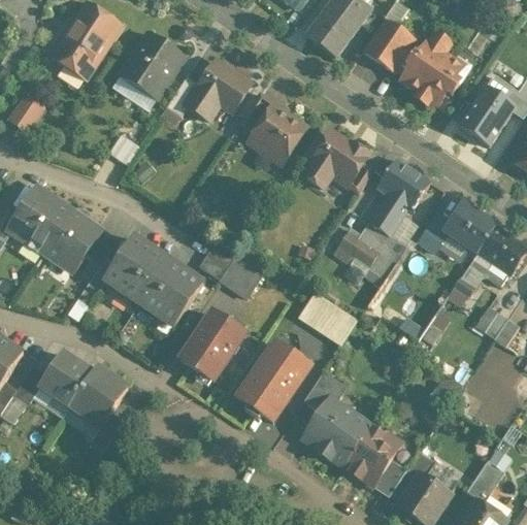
[(287,0),(298,9),(305,0),(287,0)]
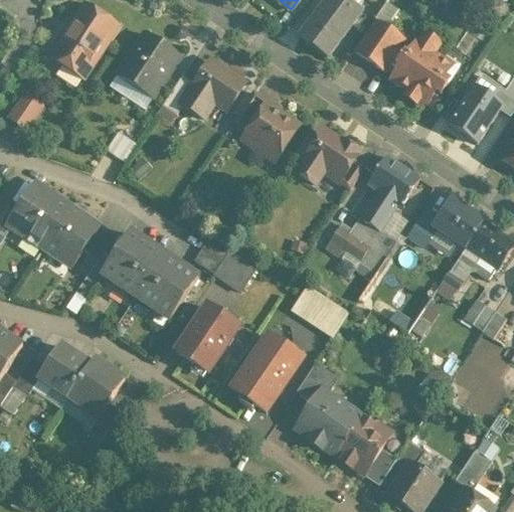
[(328,0),(301,36),(328,57),(353,24),(345,18),(354,5),(347,0),(328,0)]
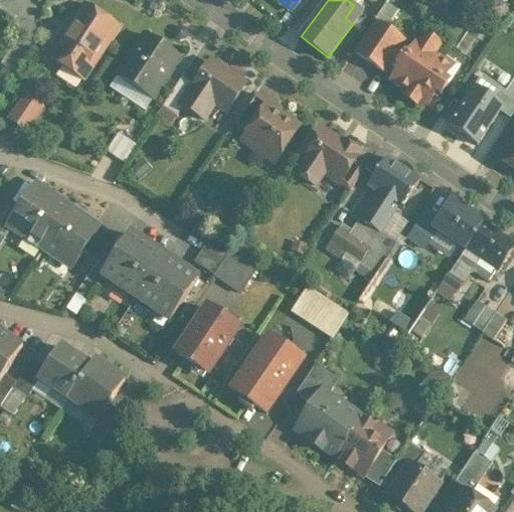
[(386,1),(376,16),(389,24),(399,9),(386,1)]
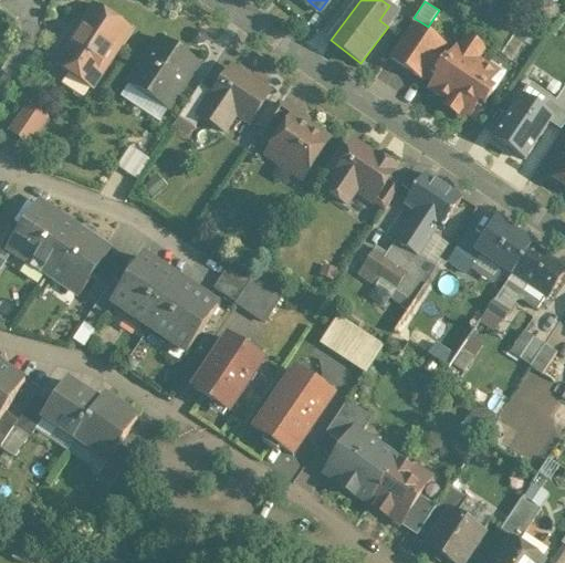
[(94,2),(80,25),(82,27),(72,42),(70,41),(55,62),(56,63),(59,60),(94,83),(92,86),(92,87),(106,65),(105,64),(115,49),(117,50),(132,28),(94,2)]
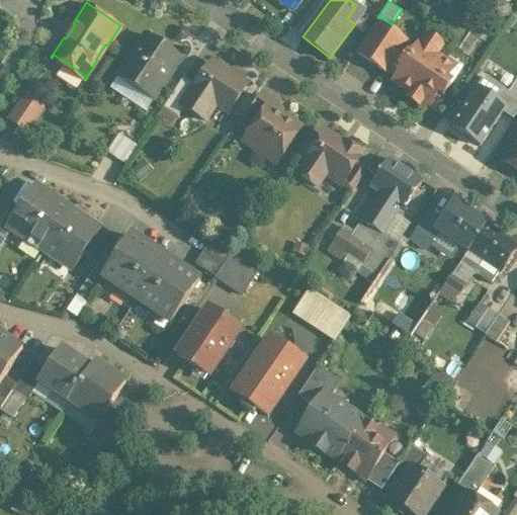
[(376,19),(356,51),(357,52),(357,51),(374,63),(395,32),(377,21),(377,20),(376,19)]
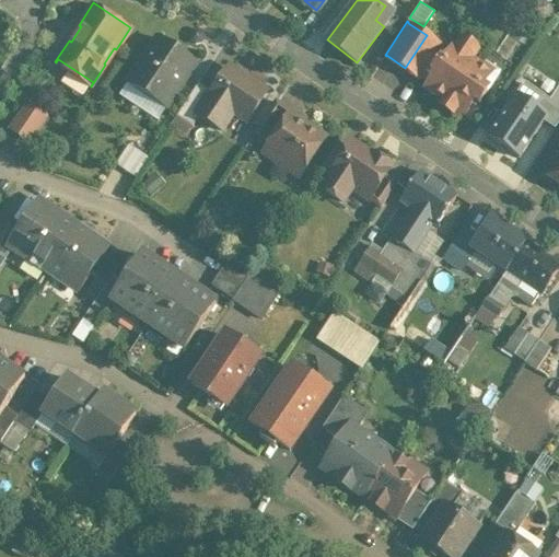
[(197,61),(159,35),(128,81),(166,106),(197,61)]
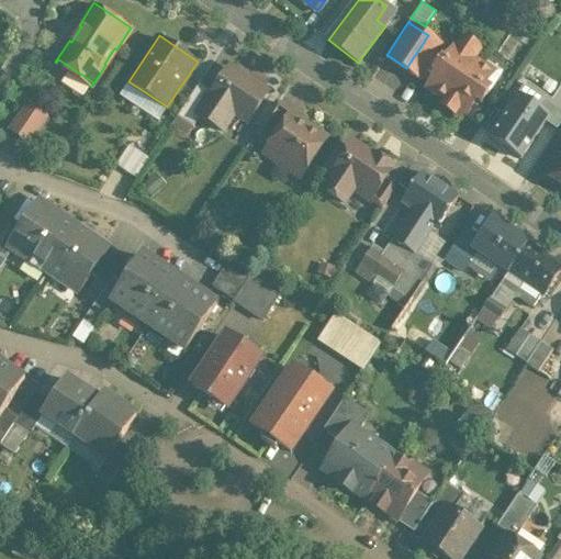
[(456,47),(449,56),(442,52),(447,46),(445,45),(445,46),(428,35),(406,68),(423,79),(424,80),(424,79),(430,85),(428,88),(429,89),(430,88),(447,99),(447,100),(458,108),(458,107),(464,111),(464,112),(466,113),(475,98),(482,101),(483,100),(482,100),(487,91),(489,92),(490,90),(489,90),(503,70),(487,60),(484,66),(456,47)]
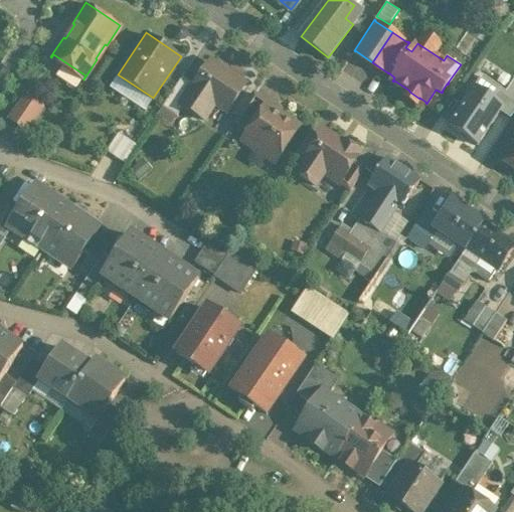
[(244,84),(211,62),(207,66),(205,67),(203,70),(202,72),(202,75),(196,83),(183,104),(184,105),(205,119),(216,102),(227,110),(244,84)]
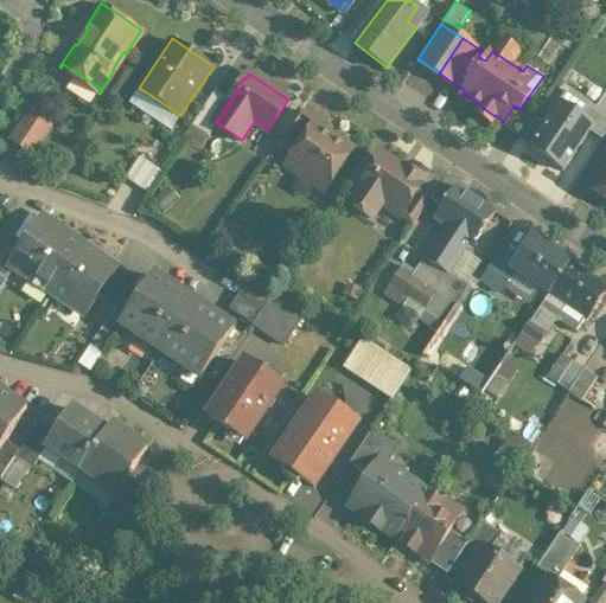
[(216,88),(192,123),(209,135),(217,123),(216,122),(231,98),(216,88)]
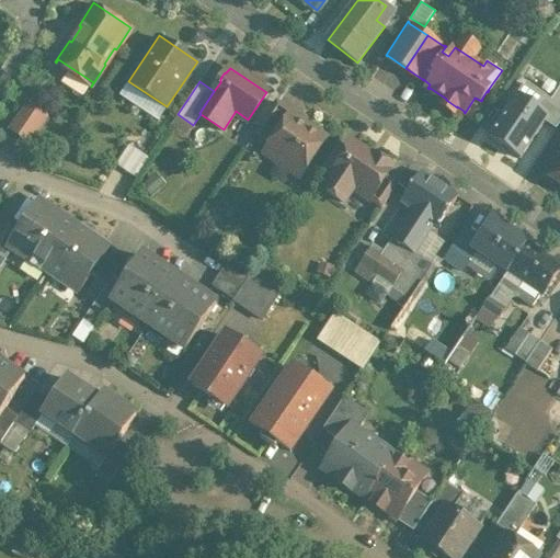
[(526,81),(489,135),(521,157),(546,120),(549,114),(537,106),(546,93),(526,81)]
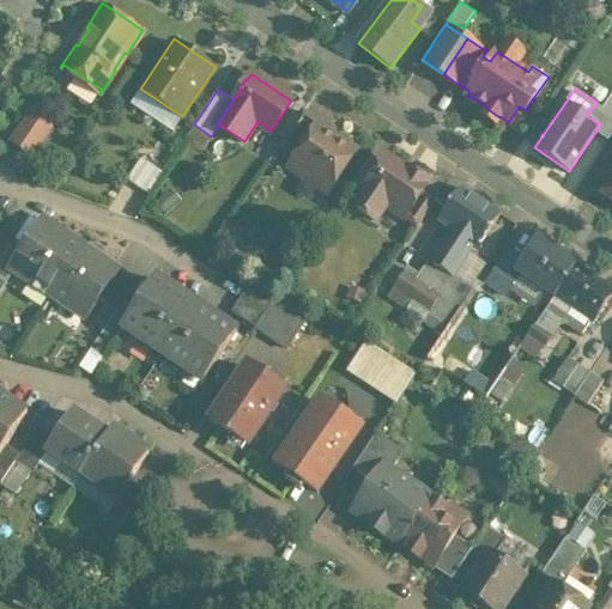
[(600,125),(597,131),(609,139),(611,134),(611,93),(604,107),(597,102),(587,116),(600,125)]
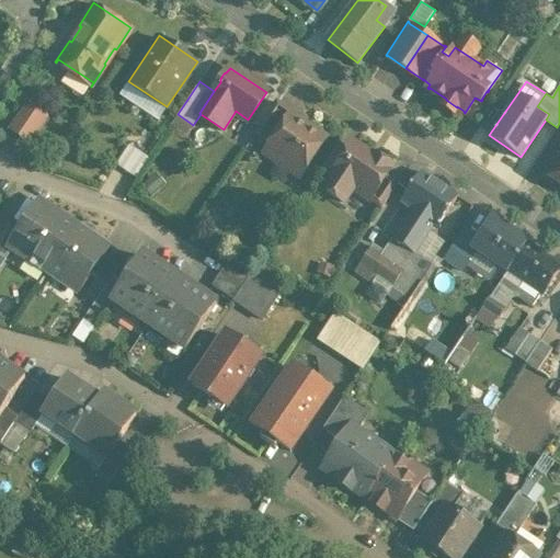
[(277,100),(255,133),(271,143),(290,113),(293,114),(294,112),(277,100)]
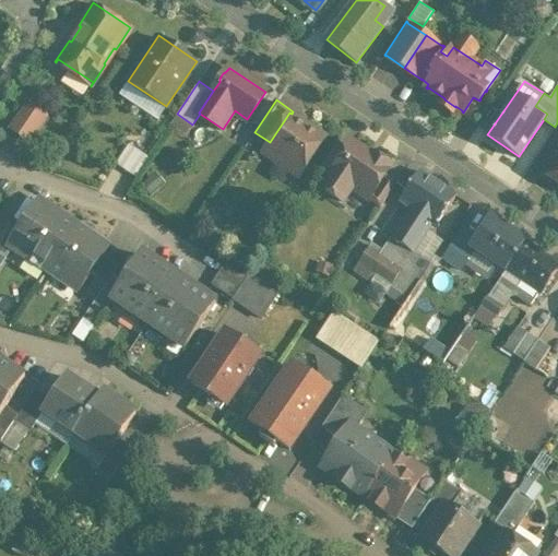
[(46,116),(27,103),(24,108),(43,121),(46,116)]
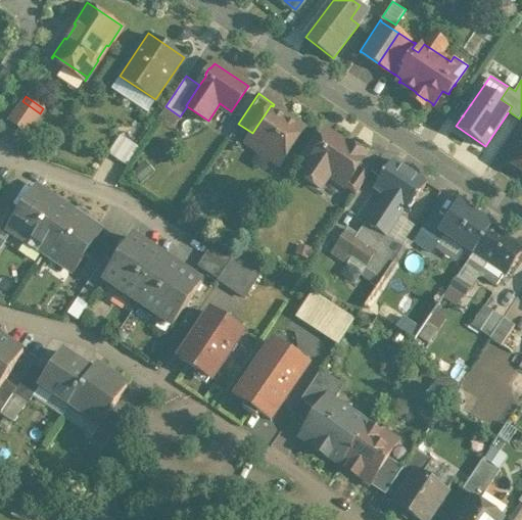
[(40,113),(22,101),(10,119),(29,130),(40,113)]
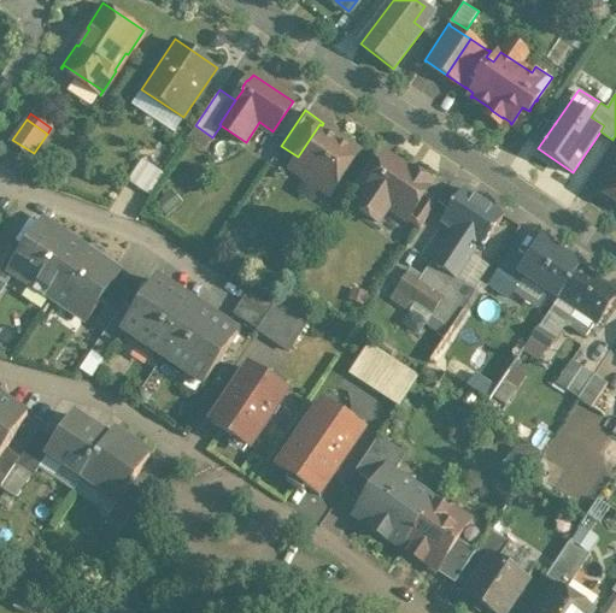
[(322,125),(320,124),(298,157),(291,168),(308,178),(317,176),(334,187),(359,151),(322,125)]
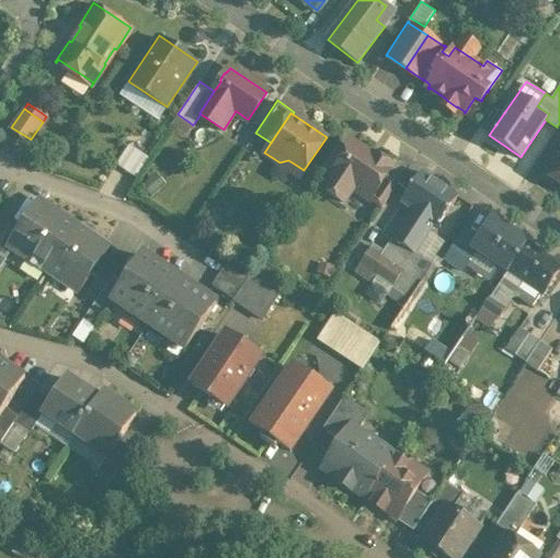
[(149,156),(129,143),(116,162),(136,175),(149,156)]
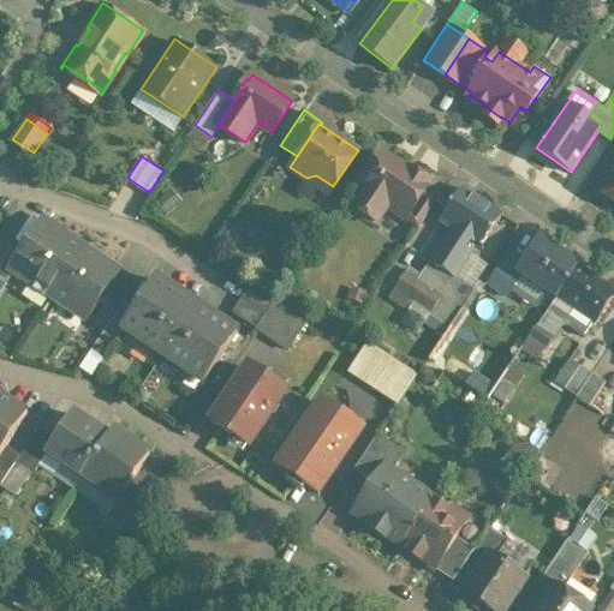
[(387,159),(356,205),(377,220),(386,205),(405,219),(424,190),(429,181),(412,169),(410,173),(387,159)]
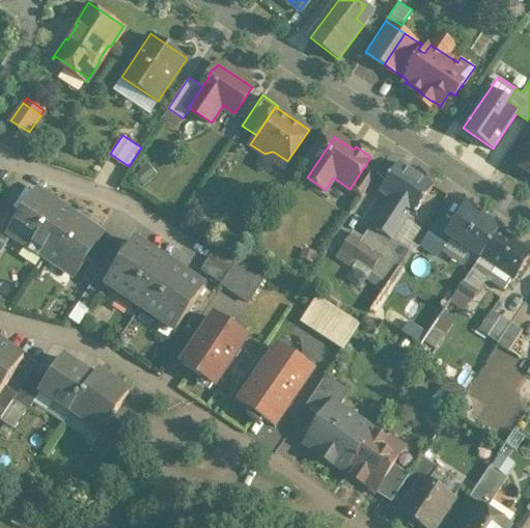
[(529,137),(513,162),(529,172),(529,137)]
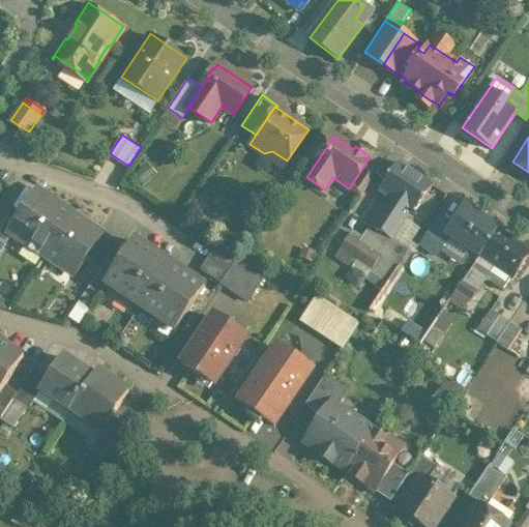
[(399,160),(379,189),(390,197),(372,225),(392,238),(411,211),(413,213),(433,183),(399,160)]
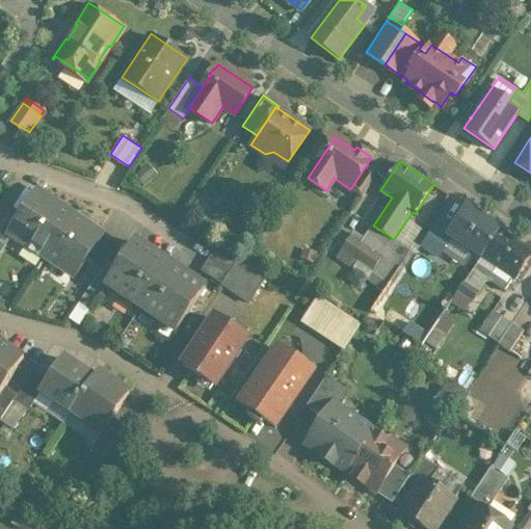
[(378,172),(367,164),(350,189),(362,196),(378,172)]
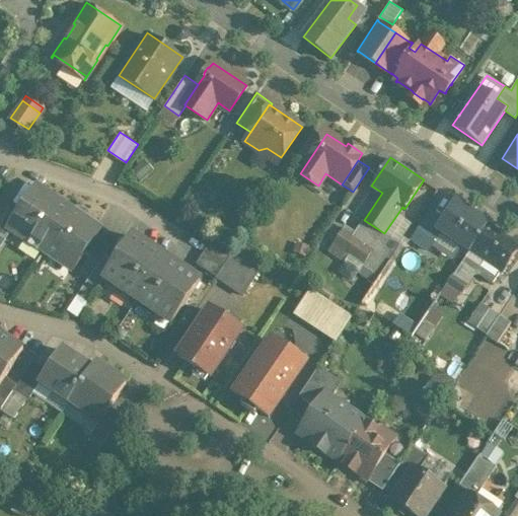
[(71,209),(39,188),(19,215),(10,229),(11,230),(43,251),(45,249),(71,209)]
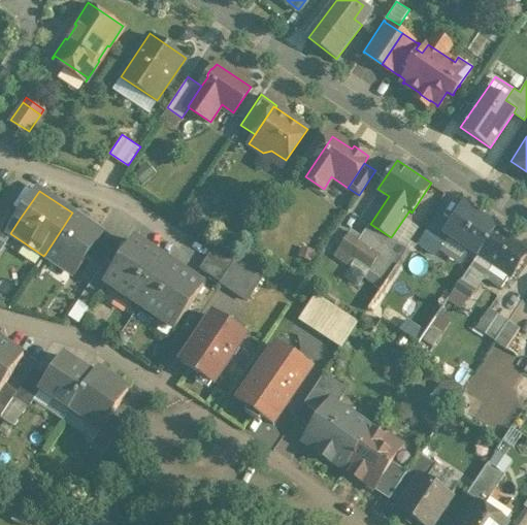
[(1,201),(0,203),(0,224),(9,211),(10,208),(1,201)]
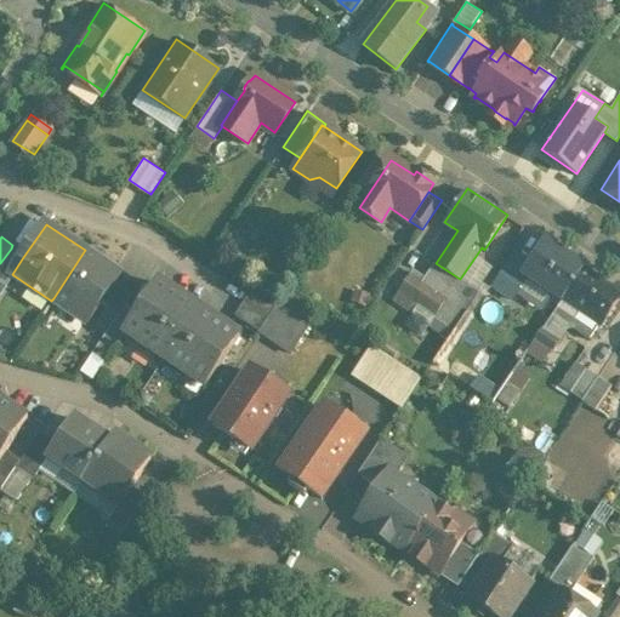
[(585,266),(546,239),(523,273),(562,300),(585,267),(585,266)]
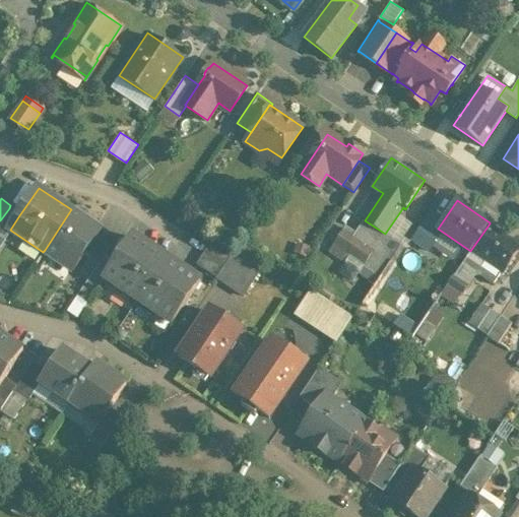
[(0,220),(0,236),(5,240),(11,231),(10,230),(19,215),(9,208),(0,220)]
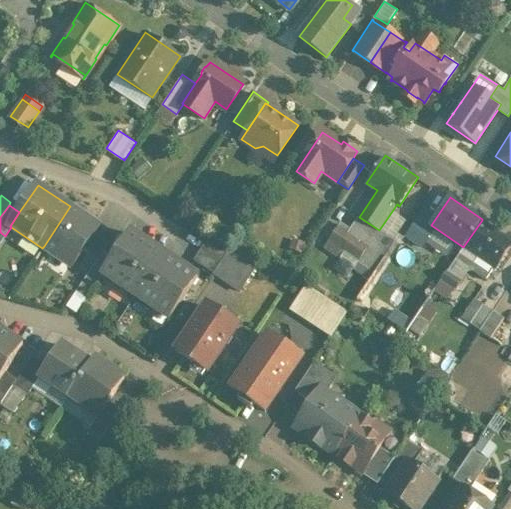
[(96,224),(70,206),(44,246),(70,263),(81,246),(95,225),(96,224)]
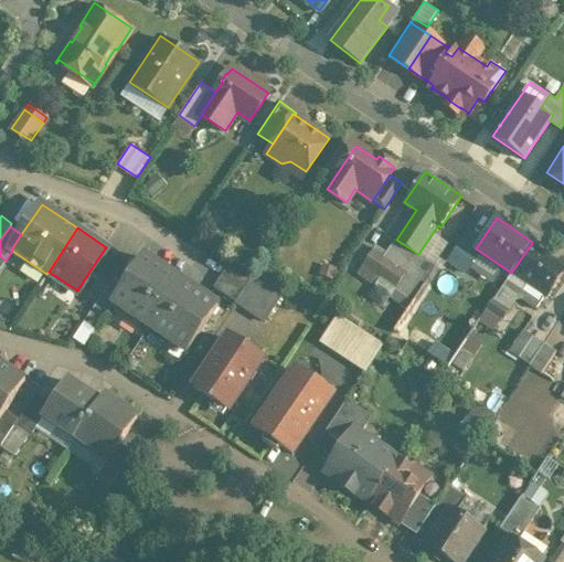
[(418,254),(396,240),(386,253),(384,255),(407,271),(396,287),(414,299),(425,282),(436,266),(418,254)]
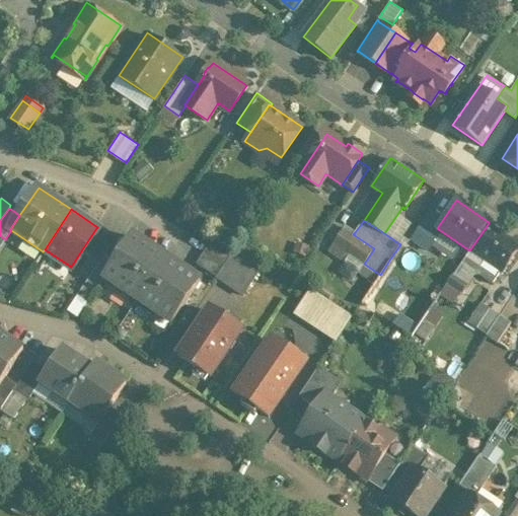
[(517,242),(489,223),(469,249),(502,271),(517,247),(517,242)]
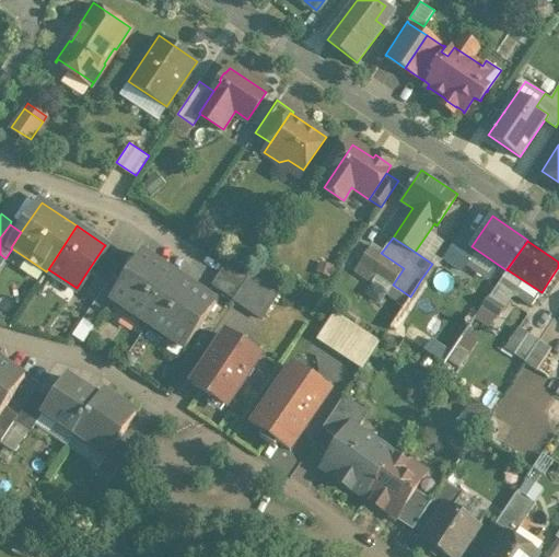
[(372,243),(354,269),(365,277),(381,253),(383,251),(372,243)]
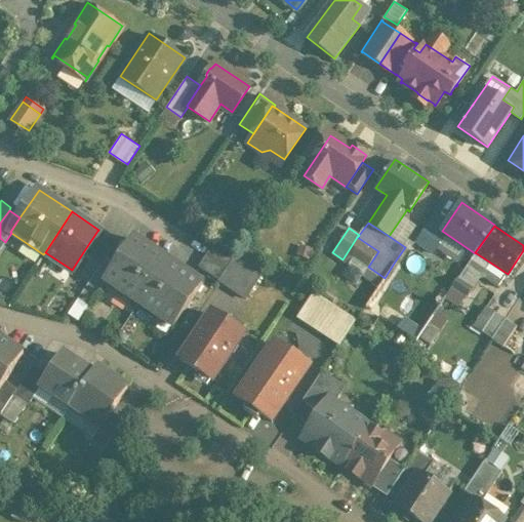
[(97,231),(83,252),(101,264),(106,257),(115,243),(97,231)]
